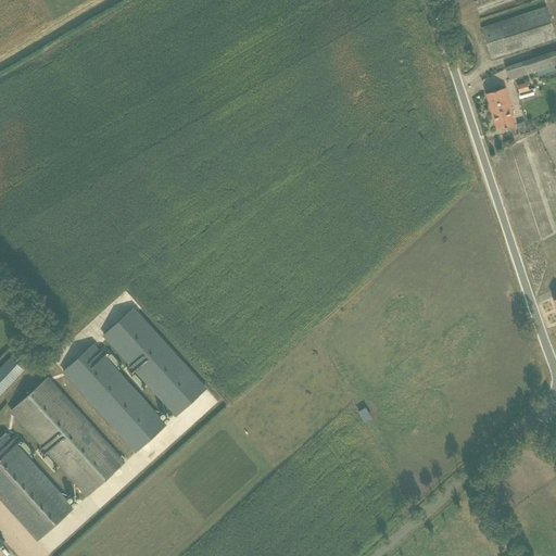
[(481,28),(491,59),(555,38),(545,8),(481,28)]
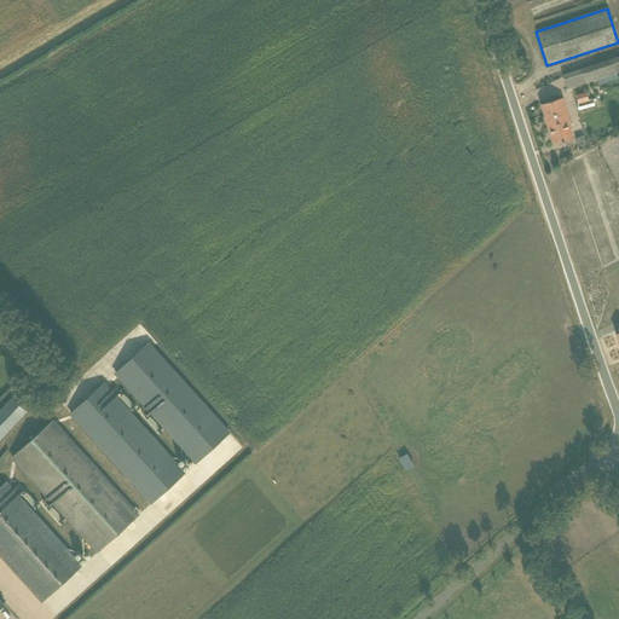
[(618,57),(562,75),(567,88),(618,71),(618,57)]
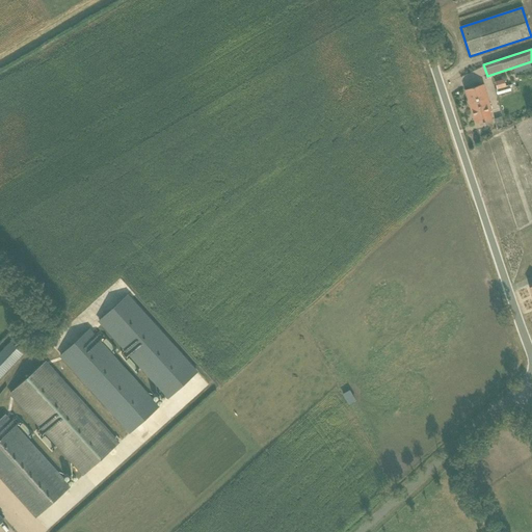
[(504,79),(495,82),(497,89),(496,89),(497,95),(510,91),(509,85),(506,86),(504,79)]
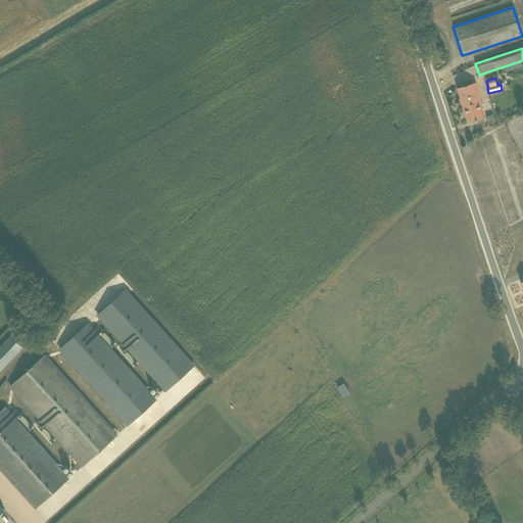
[(467,85),(458,88),(468,123),(477,120),(483,117),(479,104),(481,104),(475,83),(467,85)]
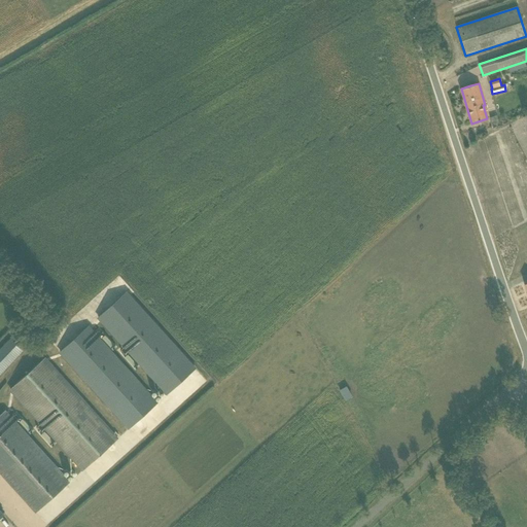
[(98,317),(168,394),(196,370),(126,292),(98,317)]
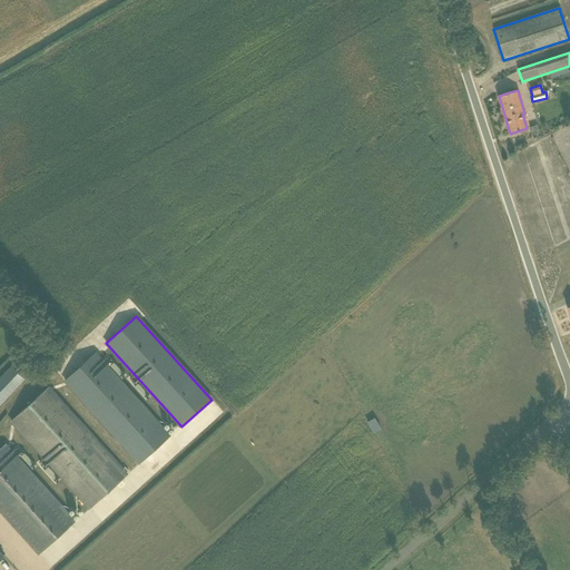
[(65,381),(140,463),(169,436),(95,353),(65,381)]
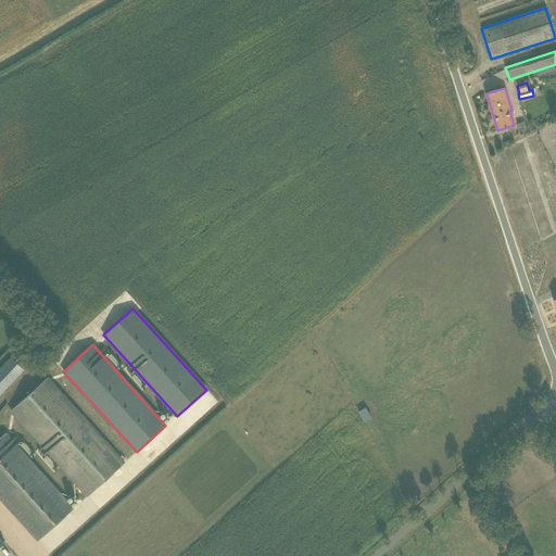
[(0,369),(0,394),(24,371),(21,368),(13,361),(11,358),(0,369)]
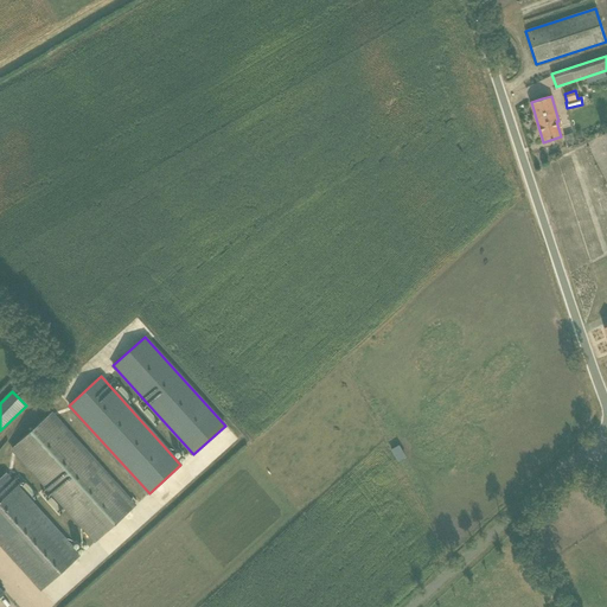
[(12,448),(96,542),(135,506),(51,413),(12,448)]
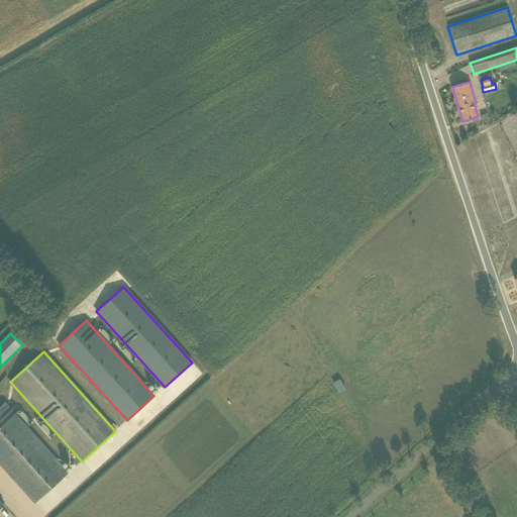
[(0,407),(0,464),(34,504),(69,473),(5,403),(0,407)]
